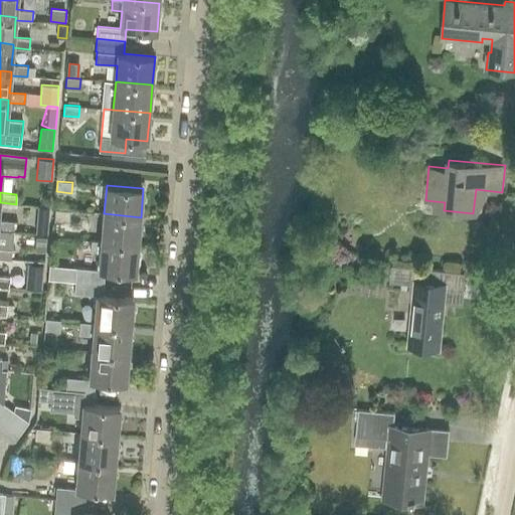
[(48,233),(50,207),(39,206),(36,232),(48,233)]
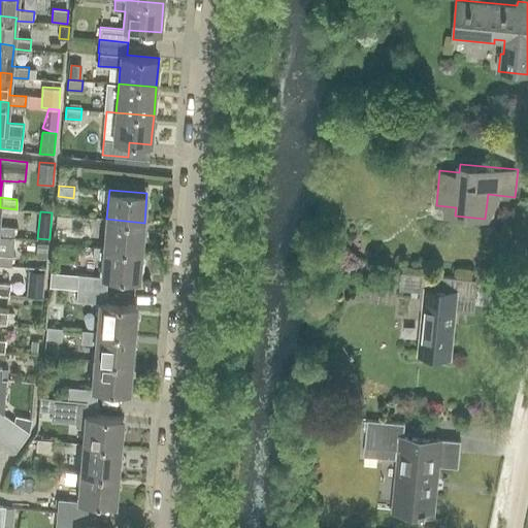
[(71,227),(72,216),(57,215),(56,226),(71,227)]
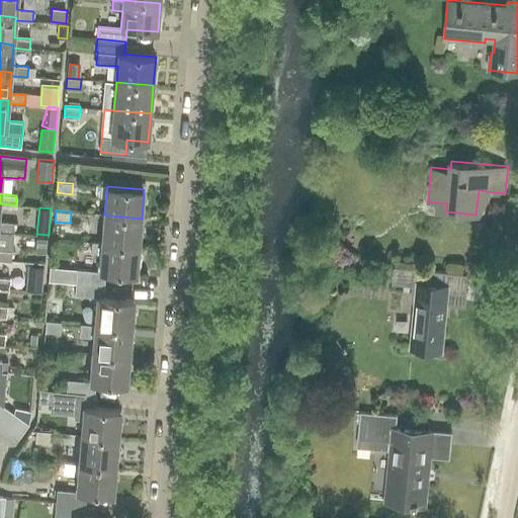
[(140,246),(142,219),(104,214),(102,243),(140,246)]
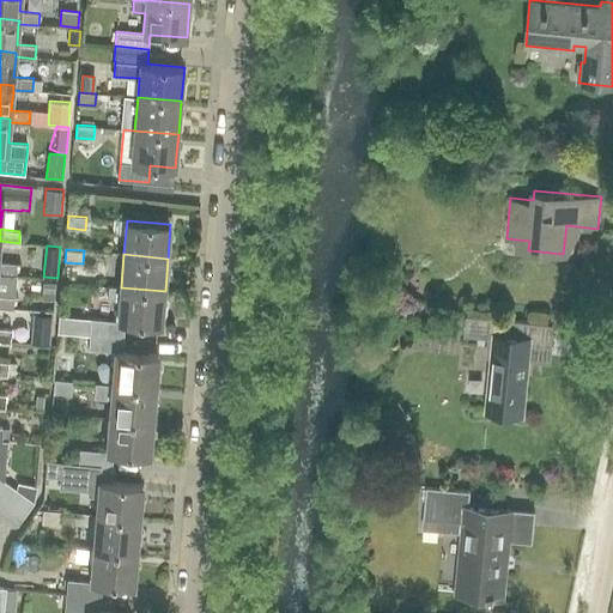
[(17,263),(0,262),(0,274),(16,277),(17,263)]
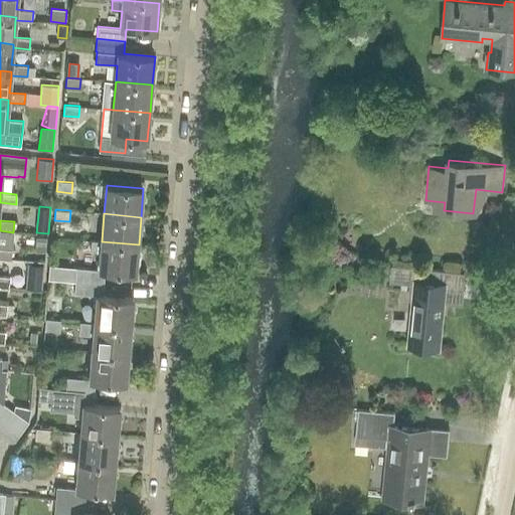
[(47,238),(37,237),(35,251),(46,252),(47,238)]
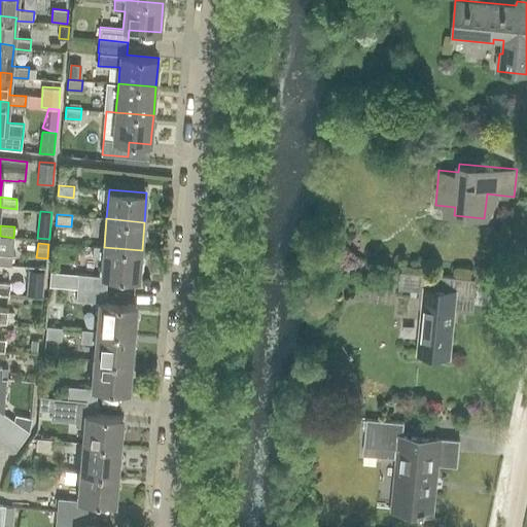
[(139,280),(142,250),(104,247),(94,246),(93,257),(103,258),(101,276),(78,274),(77,287),(106,289),(107,277),(139,280)]
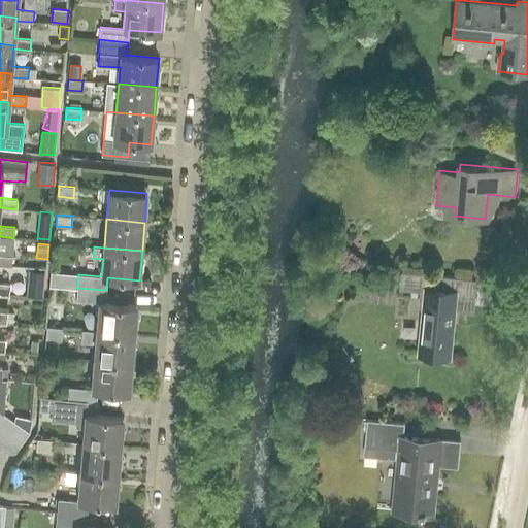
[(12,256),(0,254),(0,265),(11,266),(12,256)]
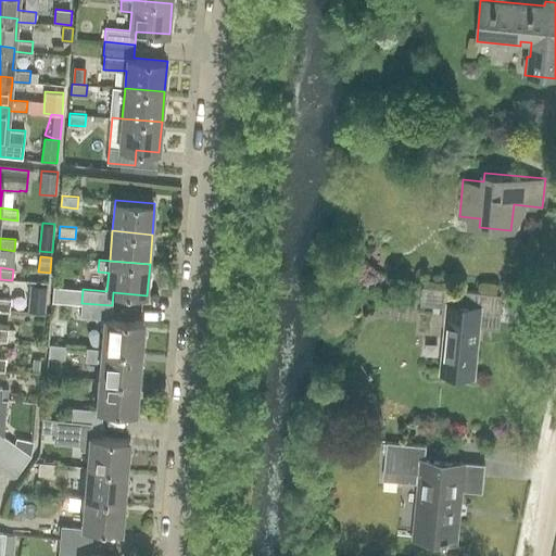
[(83,289),(68,288),(67,302),(81,303),(83,289)]
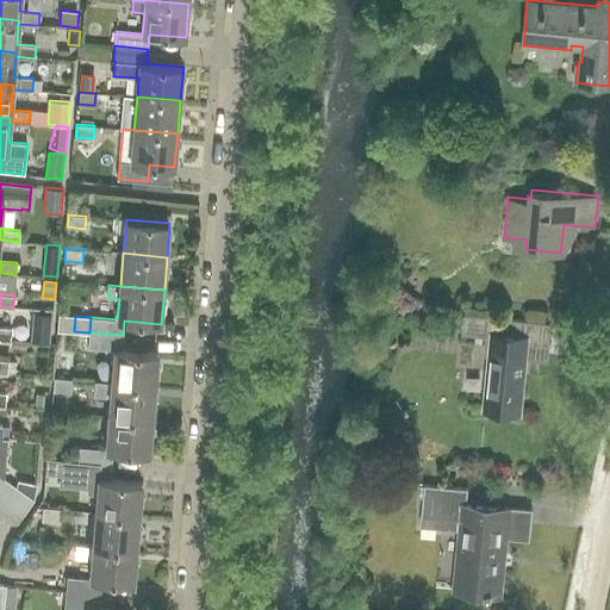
[(521,412),(527,359),(548,361),(553,323),(489,316),(486,335),(485,355),(490,355),(485,409),(521,412)]
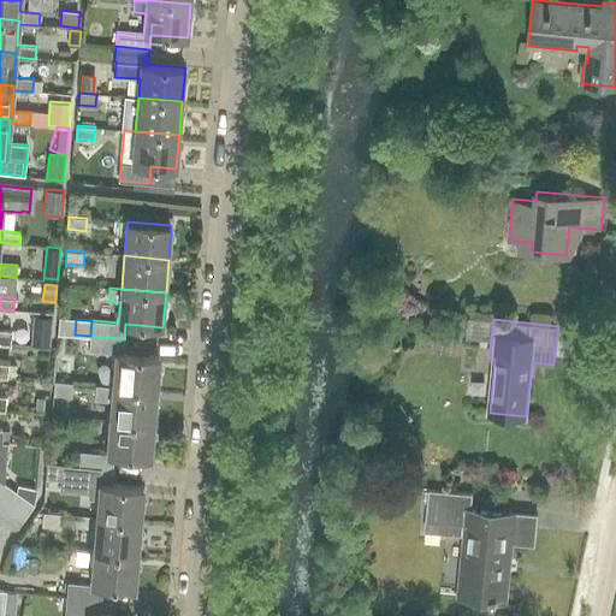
[(11,331),(0,330),(0,342),(10,343),(11,331)]
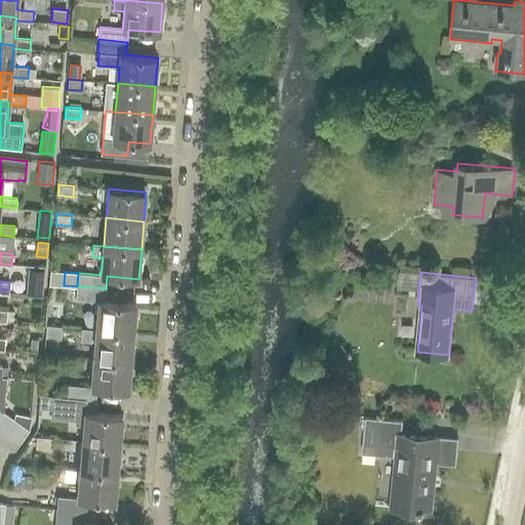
[(105,300),(106,288),(77,286),(76,298),(98,300),(96,328),(96,329),(134,332),(136,304),(105,300)]
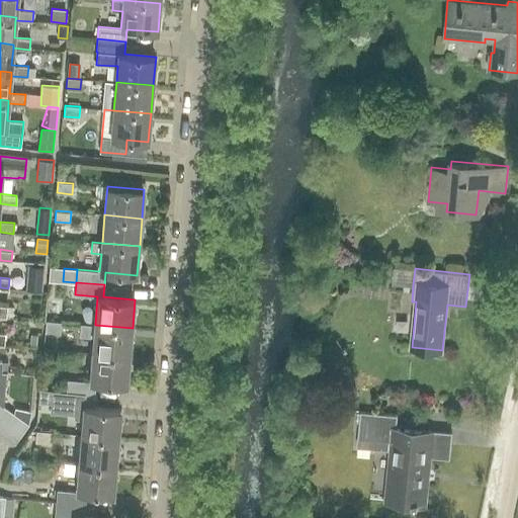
[(60,333),(61,322),(42,321),(41,331),(60,333)]
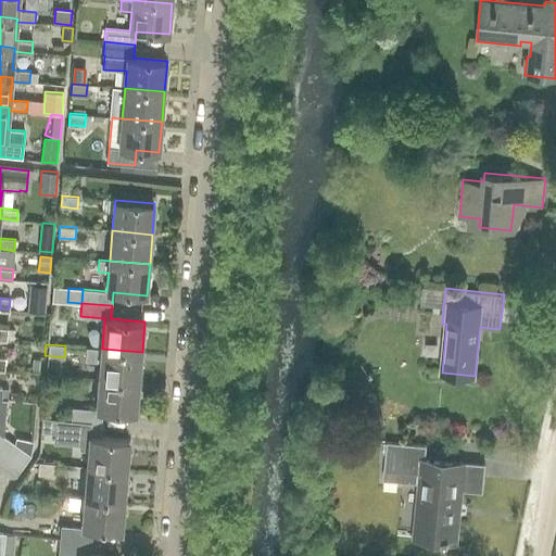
[(139,382),(142,352),(102,349),(102,348),(87,346),(86,361),(101,362),(99,379),(139,382)]
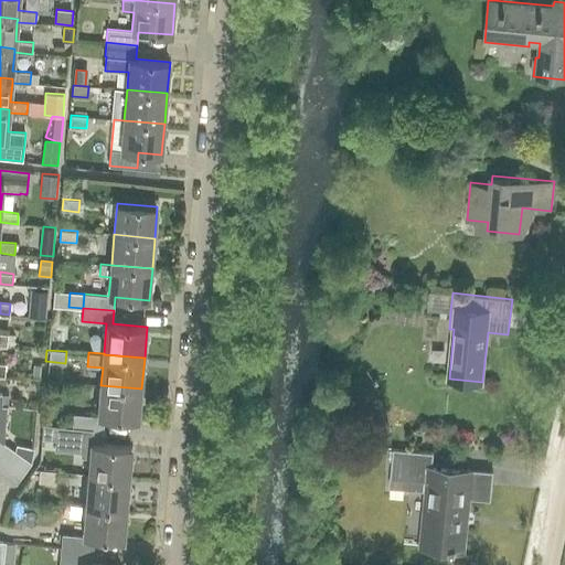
[(139,420),(141,388),(100,385),(98,416),(74,414),(73,427),(104,430),(105,417),(139,420)]
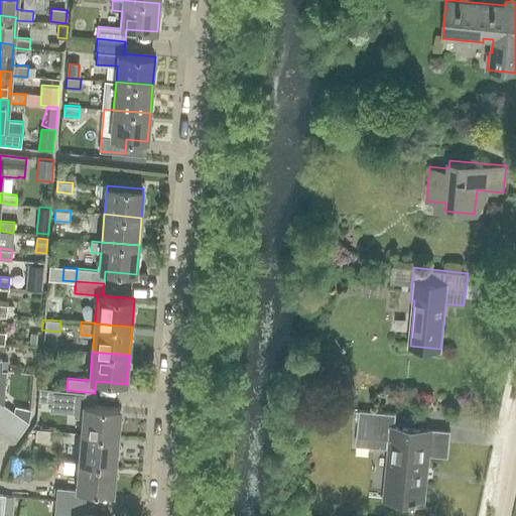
[(40,388),(38,402),(51,403),(52,389),(40,388)]
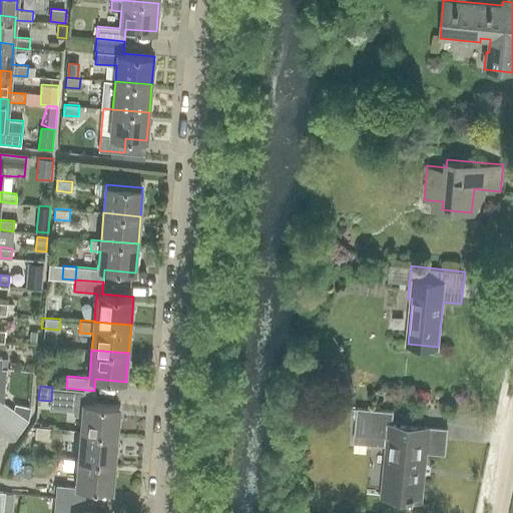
[(93,403),(94,391),(66,388),(64,401),(83,403),(80,431),(117,434),(119,406),(93,403)]
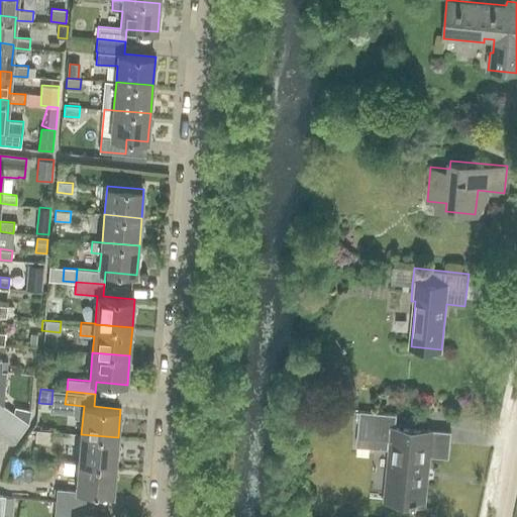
[(0,421),(9,409),(0,402),(0,421)]
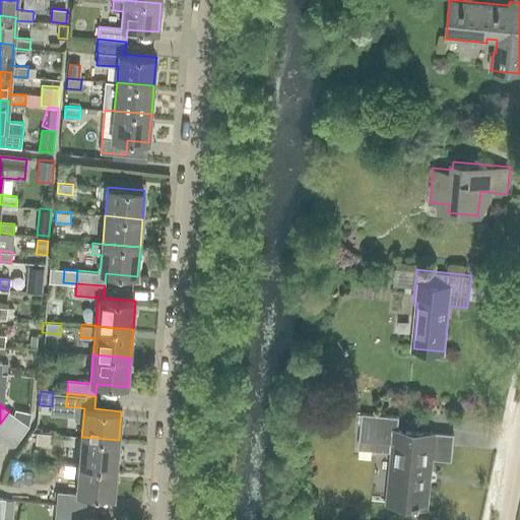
[(0,435),(5,438),(19,418),(9,411),(0,424),(0,435)]
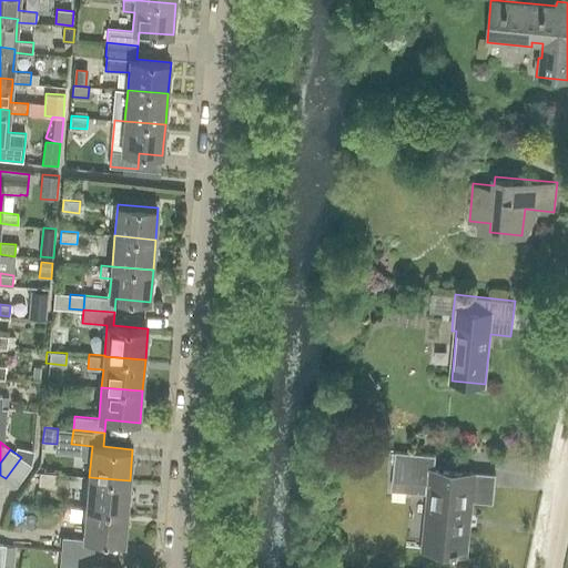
[(437,455),(396,450),(393,489),(429,494),(424,548),(438,549),(453,551),(453,554),(466,556),(468,530),(470,530),(473,509),(470,508),(472,497),(494,499),(494,498),(492,498),(494,477),(496,477),(496,476),(474,474),(474,472),(463,470),(463,473),(433,470),(435,456),(436,456),(437,455)]
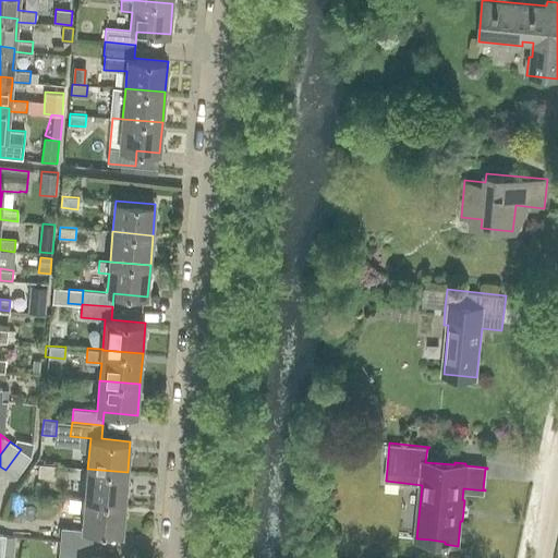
[(32,457),(21,449),(5,470),(16,477),(32,457)]
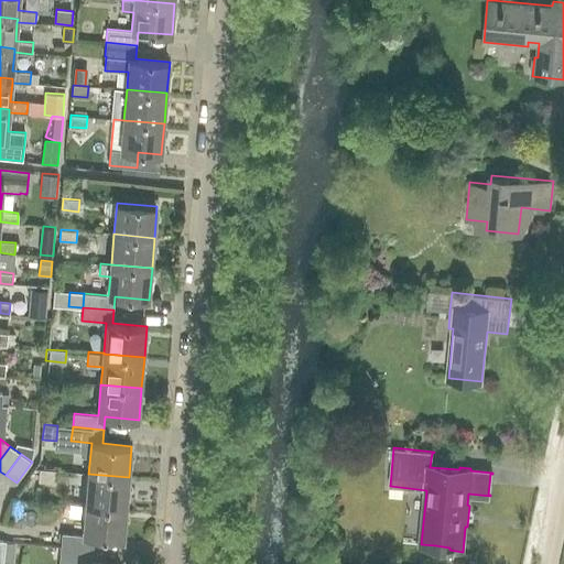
[(55,483),(56,470),(40,468),(39,481),(55,483)]
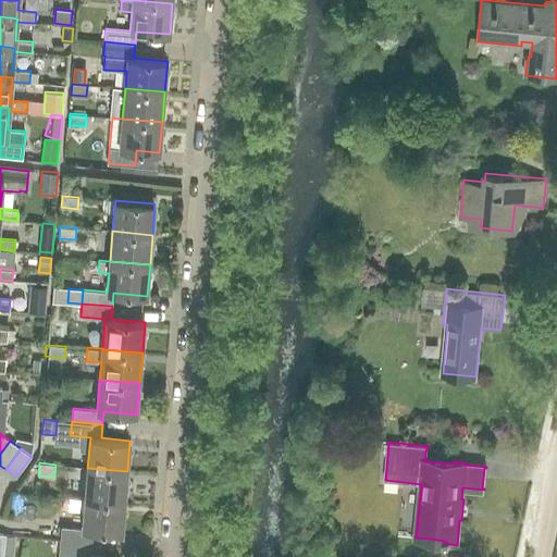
[(125,502),(127,471),(87,468),(85,498),(125,502)]
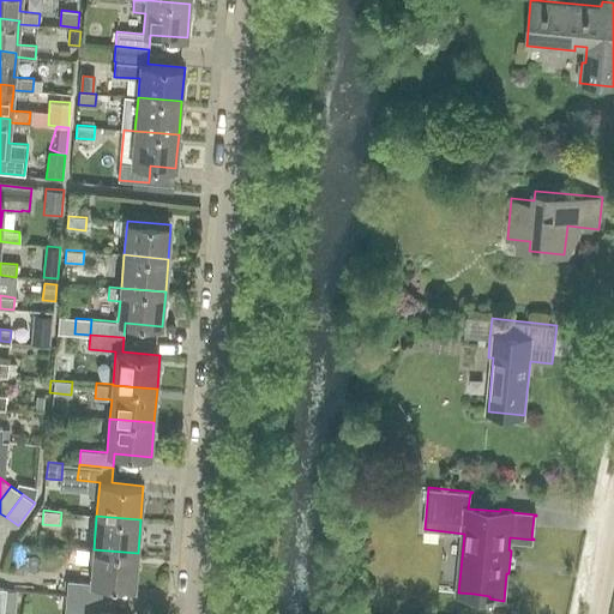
[(134,587),(138,553),(94,549),(90,582),(40,578),(38,593),(67,595),(67,596),(101,599),(103,584),(134,587)]
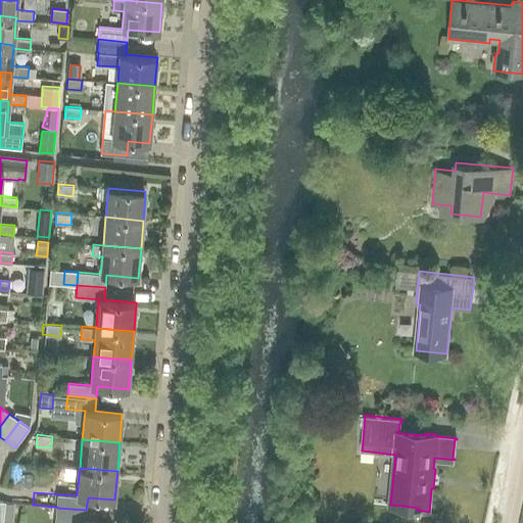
[(94,522),(85,522),(86,510),(57,508),(55,522),(94,522)]
